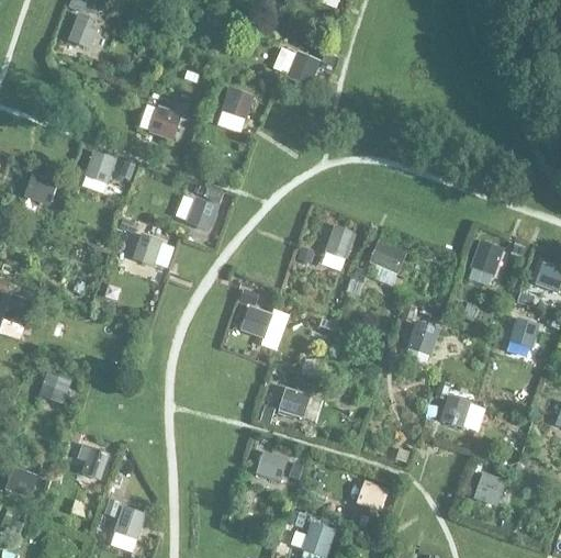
[(68,0),(67,3),(81,10),(85,0),(68,0)]
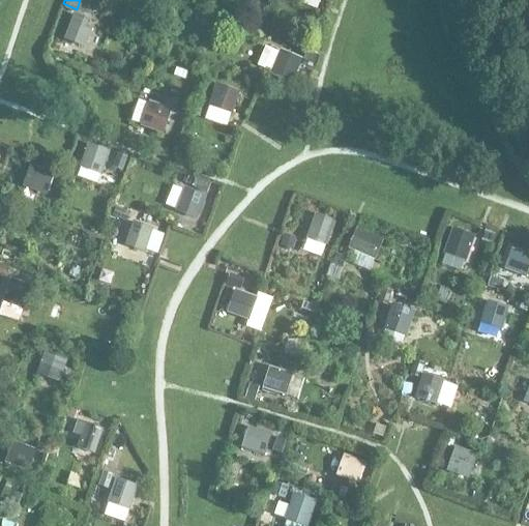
[(92,27),(87,25),(90,18),(72,10),(62,36),(85,46),(92,27)]
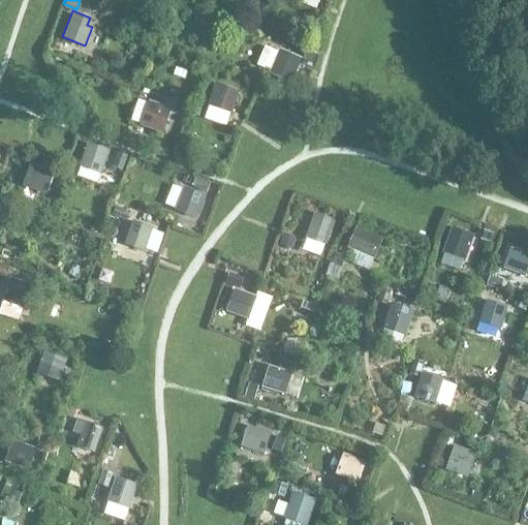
[(301,56),(279,47),(270,70),(290,80),(301,56)]
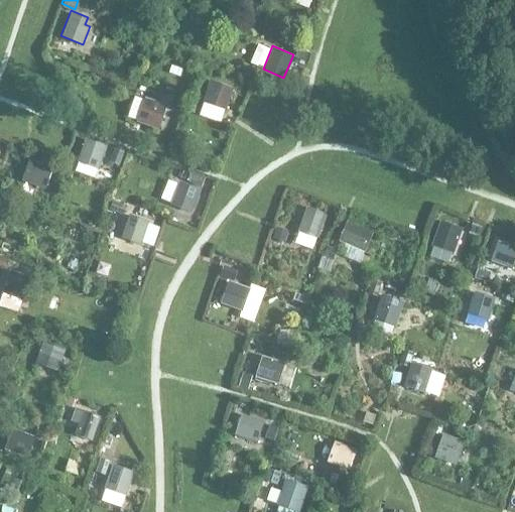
[(298,46),(294,58),(303,61),(307,49),(298,46)]
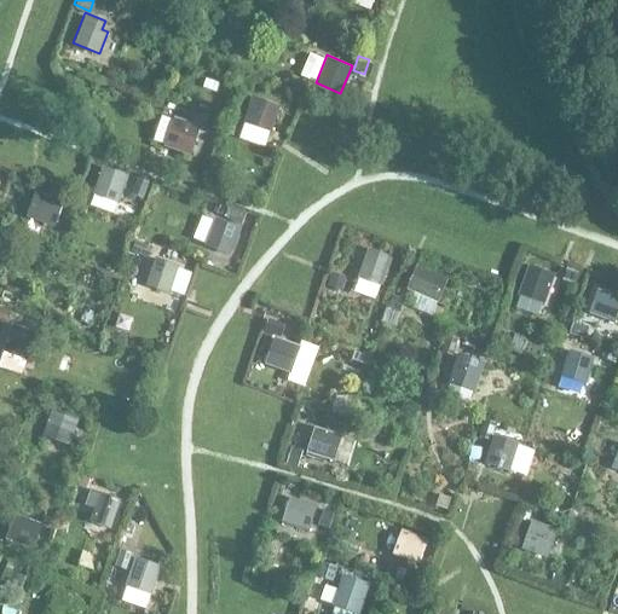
[(235,75),(231,87),(247,92),(250,80),(235,75)]
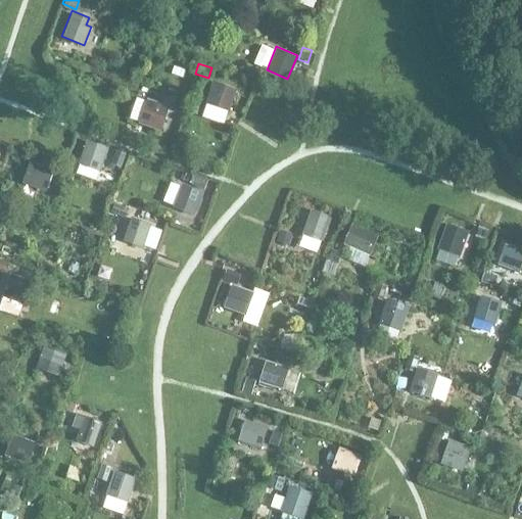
[(204,101),(229,110),(236,88),(211,80),(204,101)]
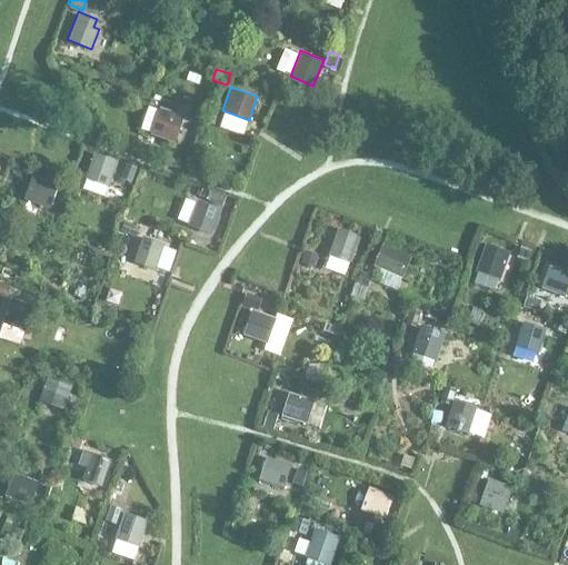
[(150,134),(175,141),(185,114),(160,105),(150,134)]
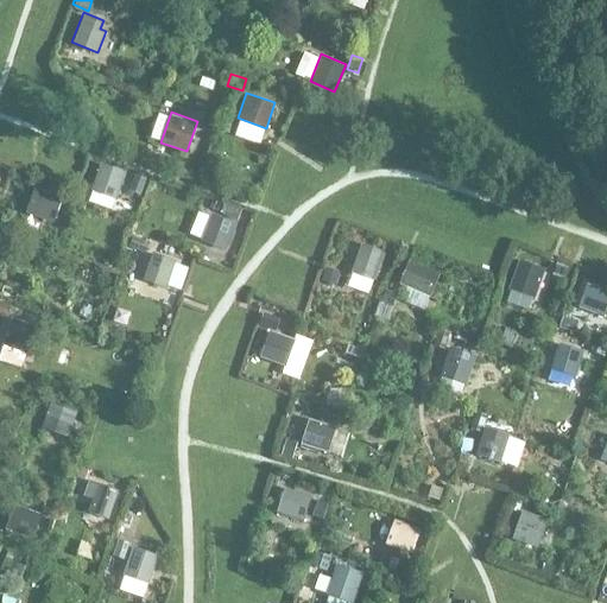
[(206,112),(201,124),(209,127),(214,114),(206,112)]
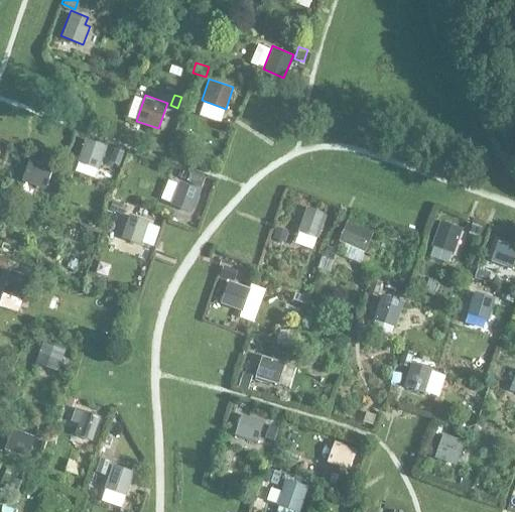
[(99,168),(107,144),(85,137),(77,160),(99,168)]
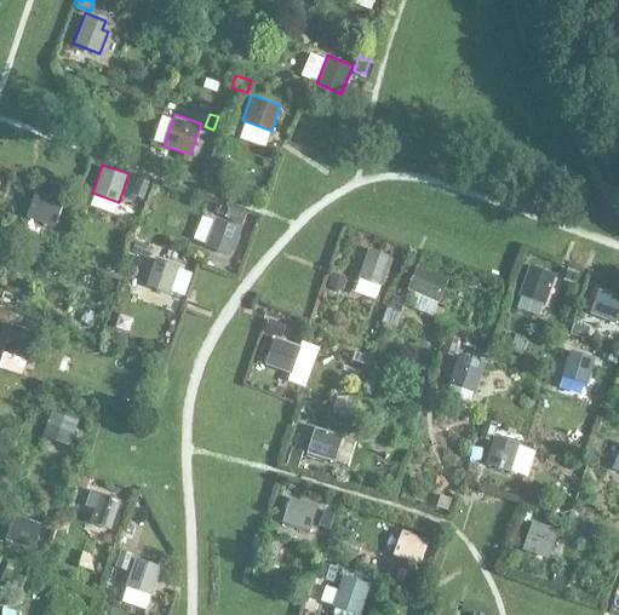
[(137,177),(132,190),(142,194),(147,180),(137,177)]
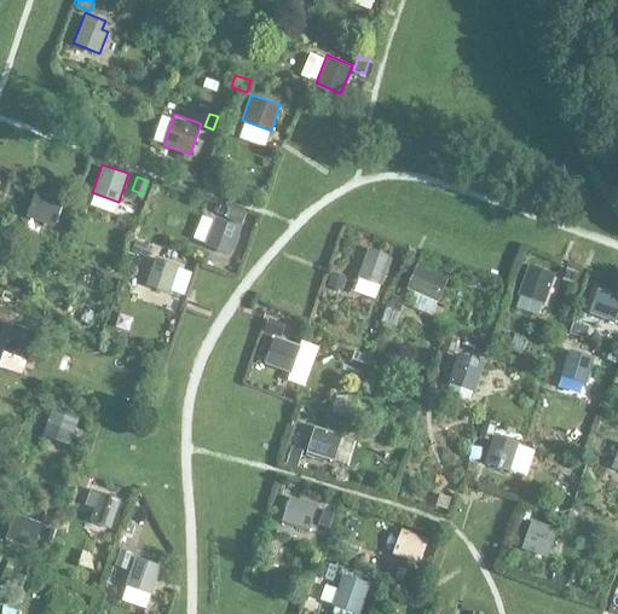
[(34,190),(26,215),(52,225),(62,200),(34,190)]
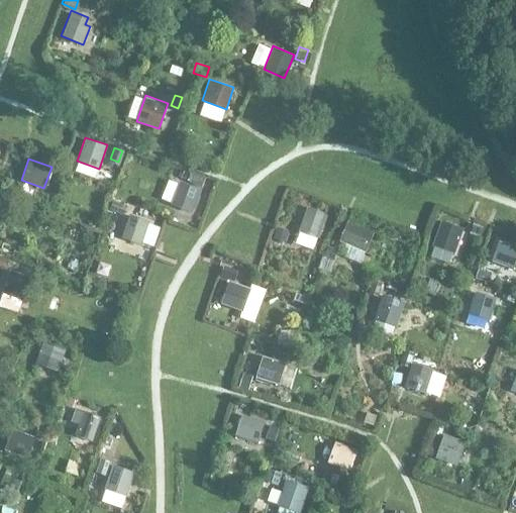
[(193,171),(189,180),(201,185),(204,176),(193,171)]
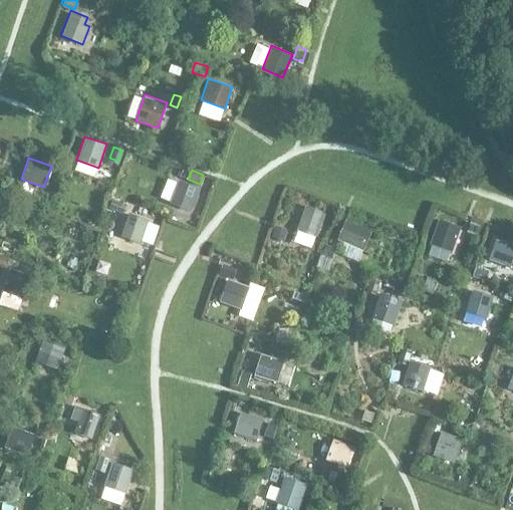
[(202,186),(180,178),(171,201),(192,210),(202,186)]
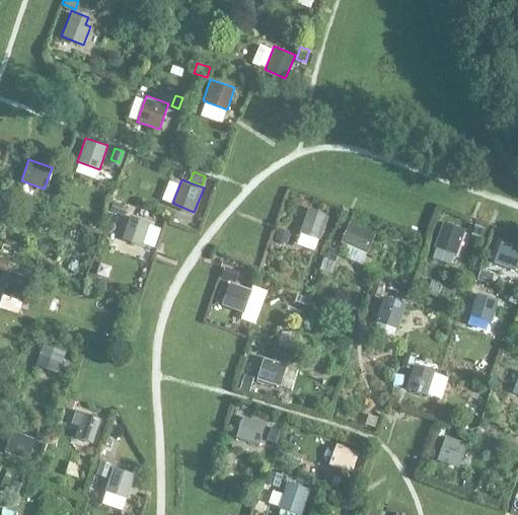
[(113,199),(109,207),(122,212),(126,204),(113,199)]
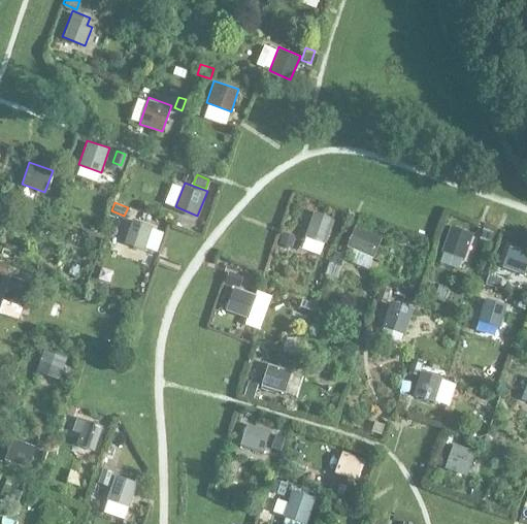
[(324,242),(333,217),(313,209),(304,235),(324,242)]
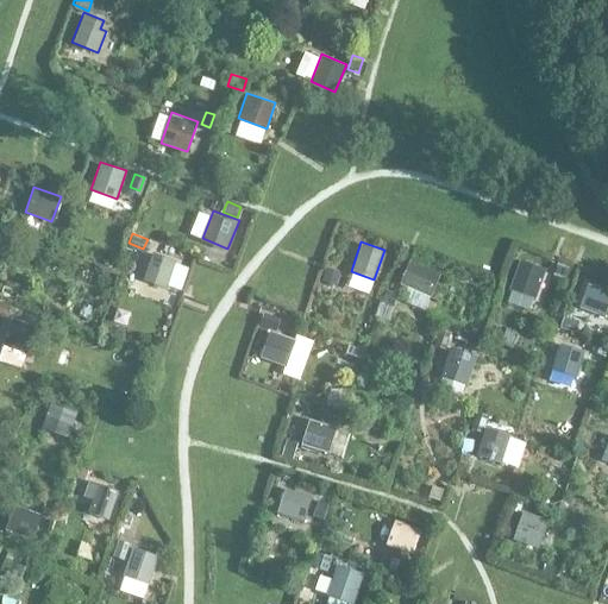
[(140,278),(167,287),(176,259),(150,251),(140,278)]
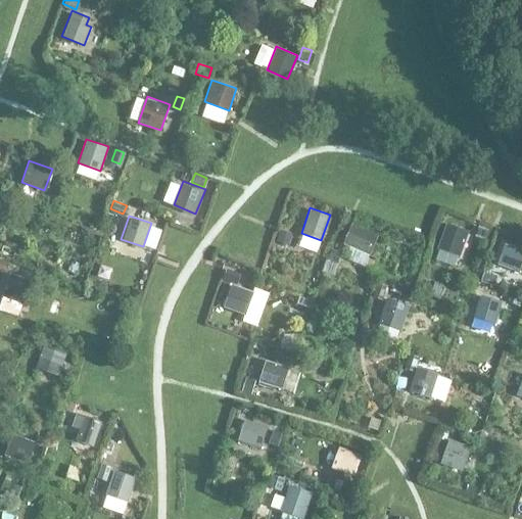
[(367,254),(376,233),(351,223),(344,239),(351,242),(350,246),(367,254)]
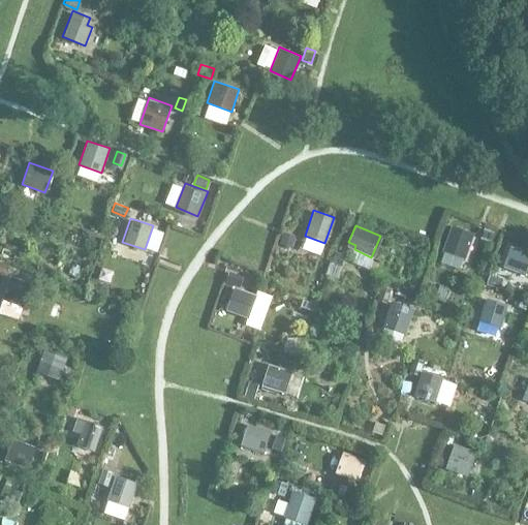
[(442,249),(464,257),(473,233),(452,225),(442,249)]
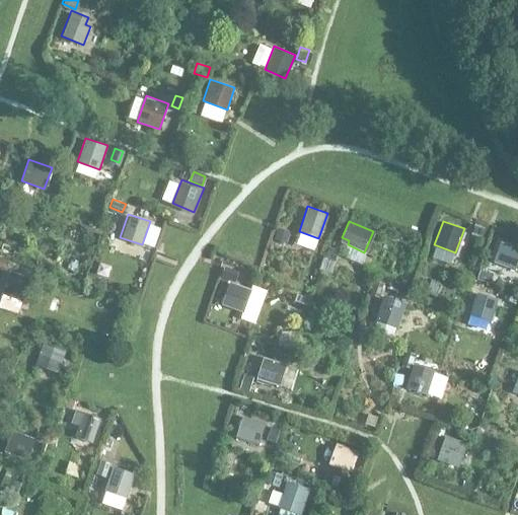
[(475,223),(471,232),(482,236),(485,226),(475,223)]
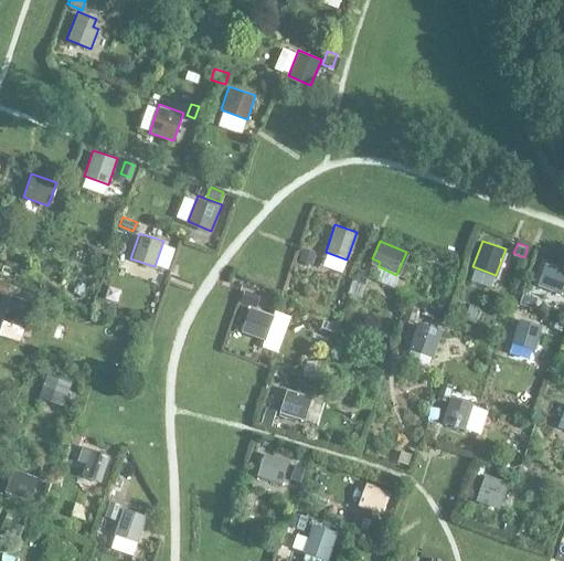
[(301,246),(298,257),(310,262),(315,251),(301,246)]
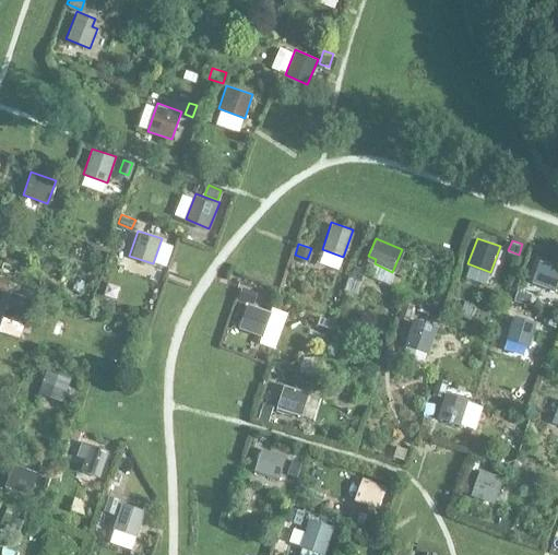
[(529,282),(556,291),(557,283),(557,264),(537,257),(529,282)]
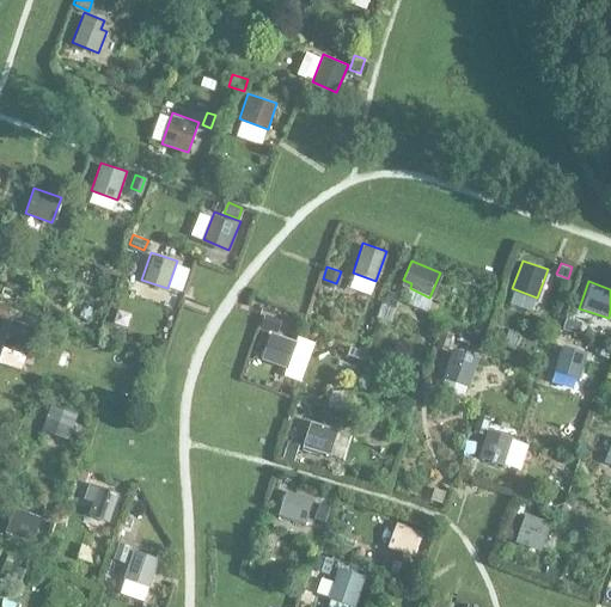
[(388,290),(384,300),(395,305),(399,294),(388,290)]
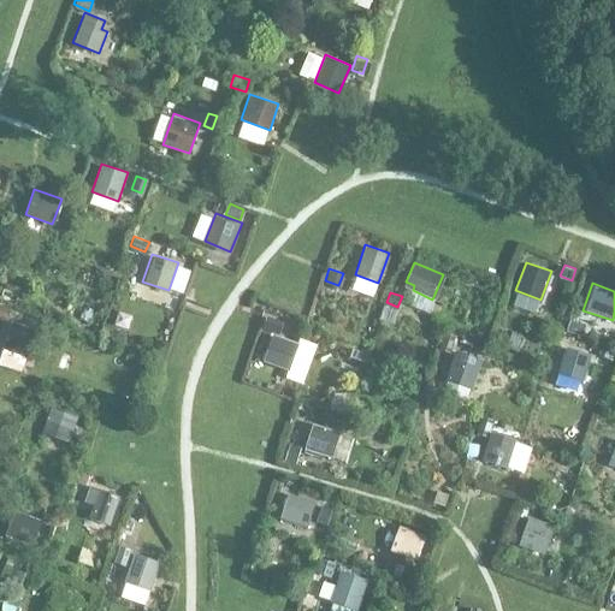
[(0,313),(5,315),(10,303),(0,300),(0,313)]
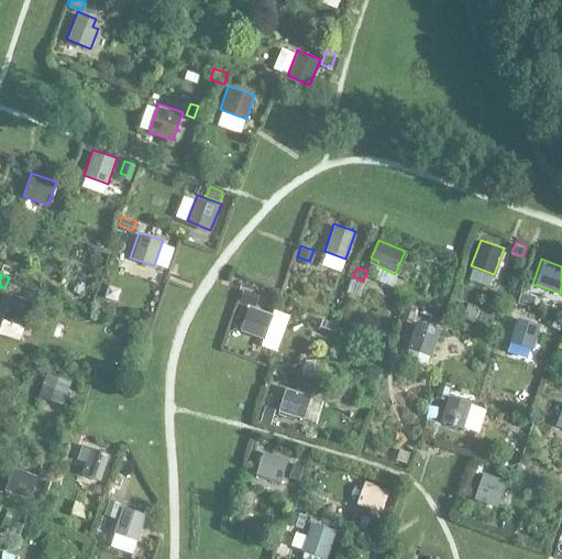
[(351,276),(345,288),(357,294),(363,281),(353,276),(351,276)]
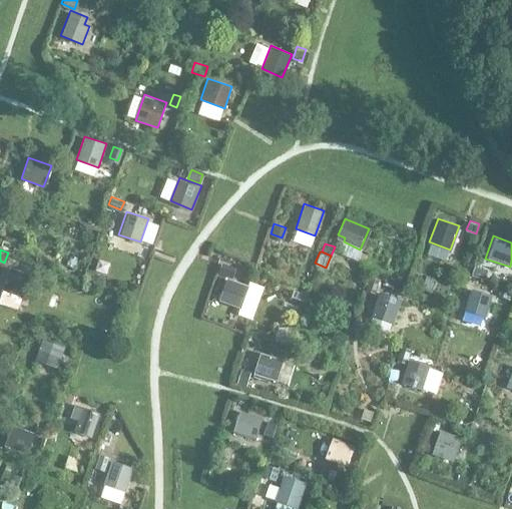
[(222,264),(219,274),(231,278),(234,268),(222,264)]
